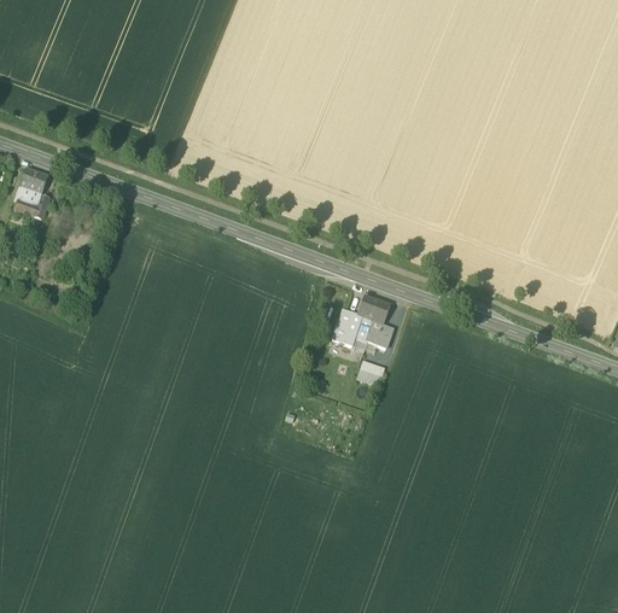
[(25,169),(18,186),(41,194),(47,179),(47,177),(25,169)]
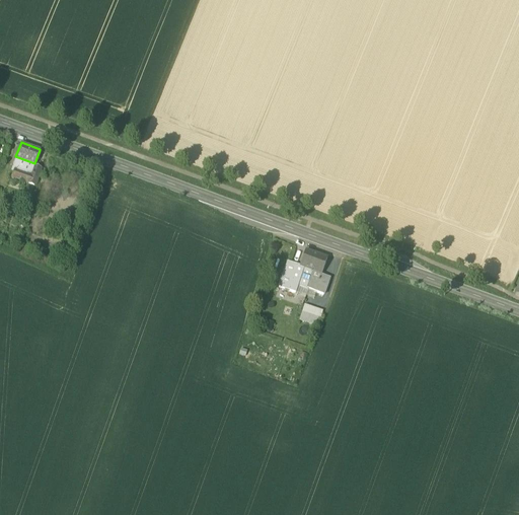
[(11,176),(20,179),(27,182),(34,185),(42,165),(34,163),(15,156),(11,168),(13,169),(11,176)]
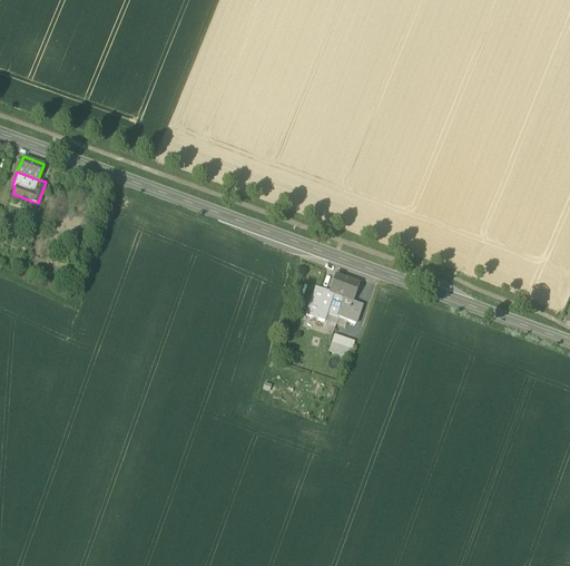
[(0,225),(13,230),(18,214),(5,211),(0,225)]
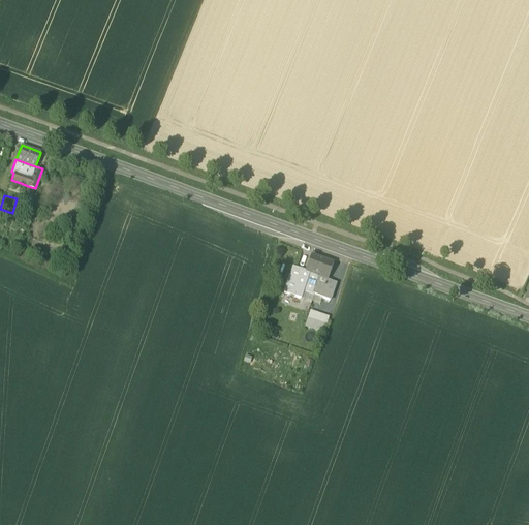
[(305,269),(309,271),(319,274),(328,277),(333,260),(311,253),(305,269)]
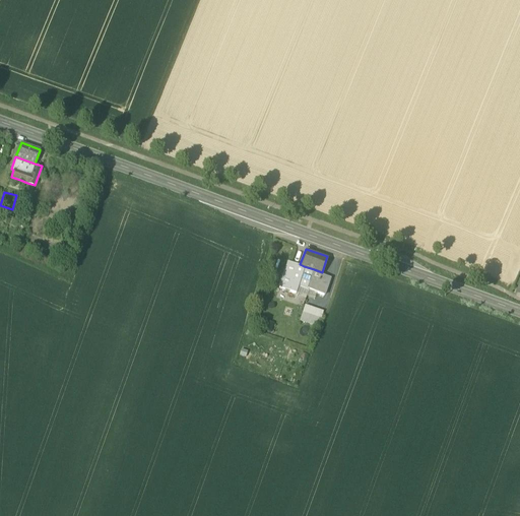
[(278,284),(296,291),(299,283),(304,266),(300,264),(287,259),(278,284)]
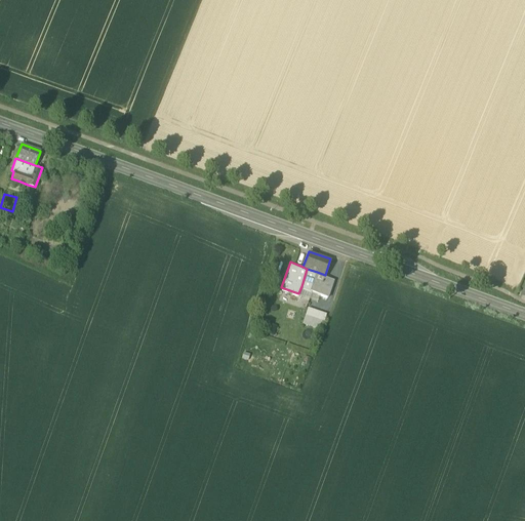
[(301,286),(311,289),(317,272),(307,269),(301,286)]
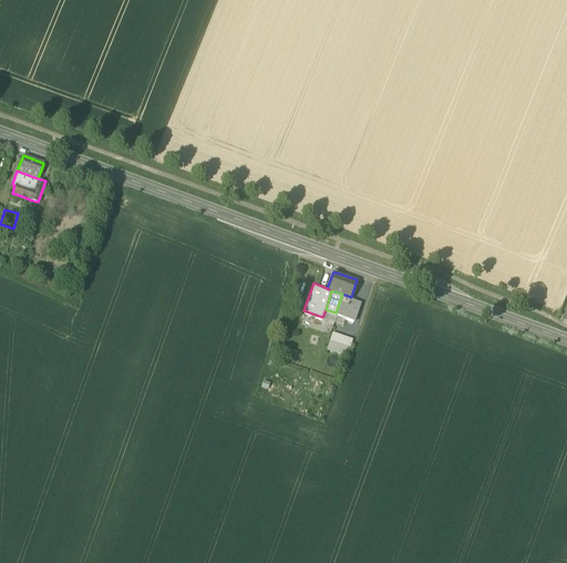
[(351,297),(342,294),(336,313),(353,319),(360,300),(351,298),(351,297)]
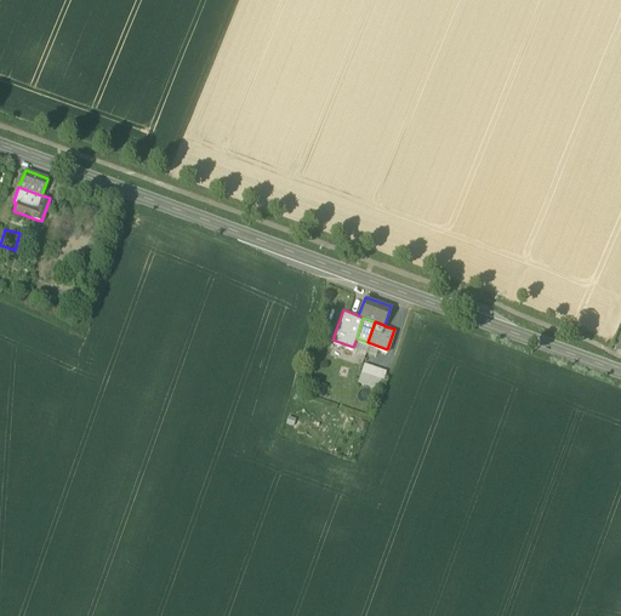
[(358,378),(380,386),(386,370),(364,363),(358,378)]
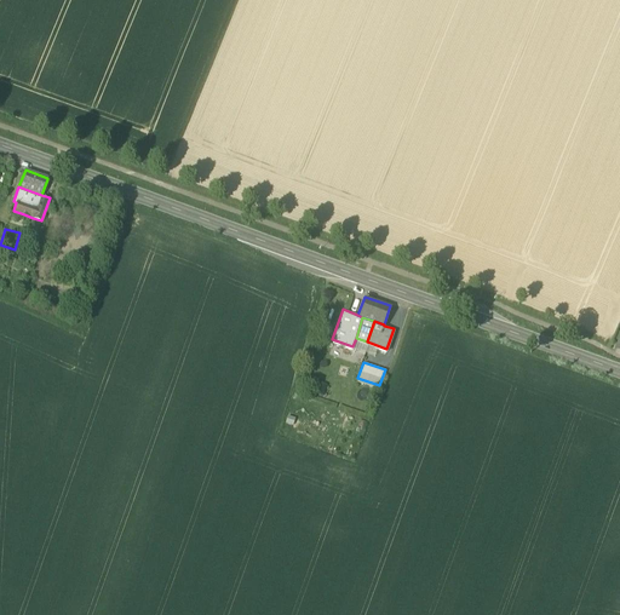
[(315,394),(323,396),(327,388),(319,384),(315,394)]
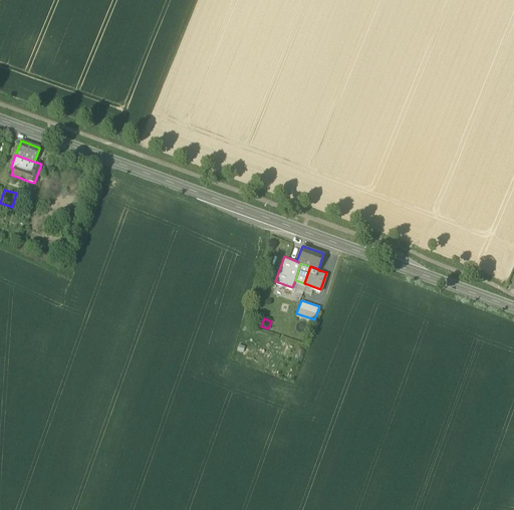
All buildings are outlined.
